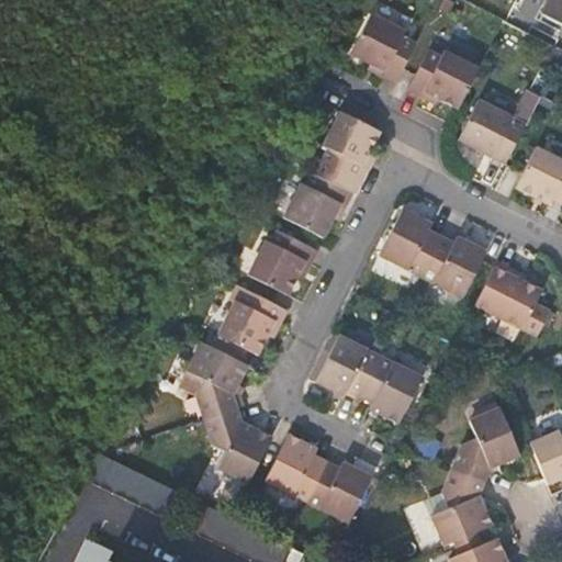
[(561,0),(547,0),(540,13),(561,24),(561,0)]
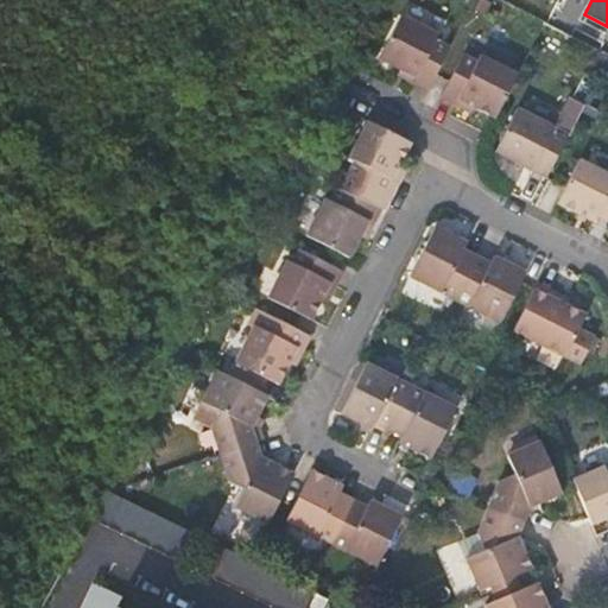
[(429,92),(451,46),(438,39),(441,33),(403,14),(380,58),(418,78),(416,84),(429,92)]
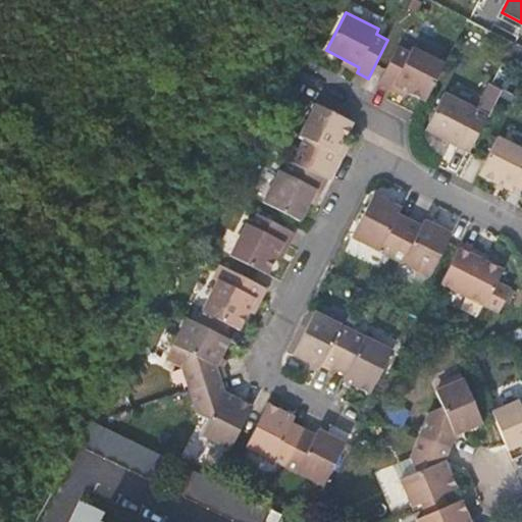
[(426,100),(445,63),(413,46),(410,52),(399,46),(379,84),(393,91),(396,86),(426,100)]
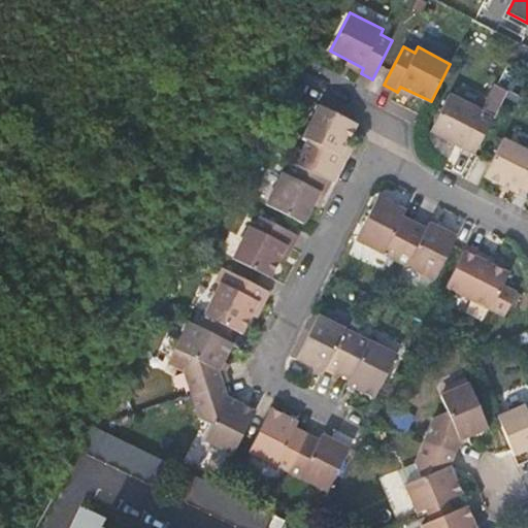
[(474,154),(495,116),(451,93),(430,130),(474,154)]
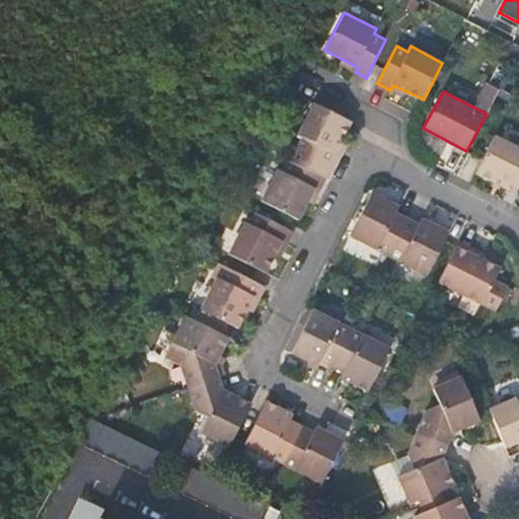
[(353,121),(313,101),(298,132),(298,134),(303,137),(297,148),(337,168),(344,156),(337,153),(353,121)]
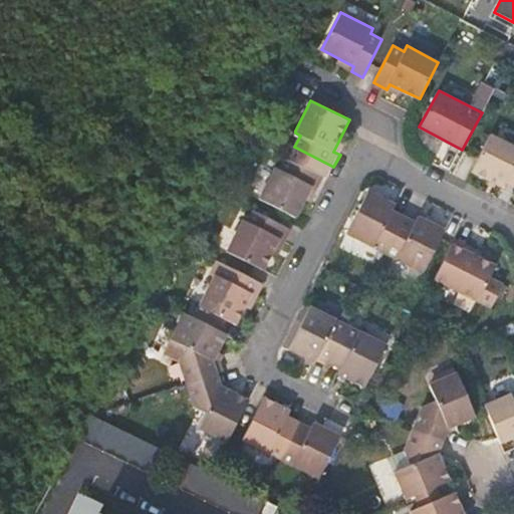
[(513,187),(513,146),(491,135),(472,171),(501,186),(503,181),(513,187)]
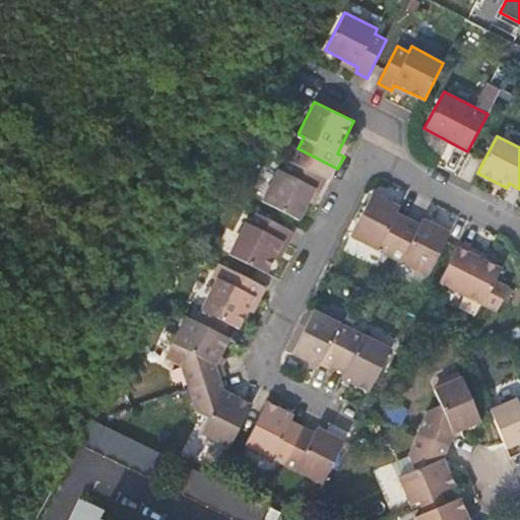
[(327,177),(289,158),(282,171),(280,169),(262,201),(300,220),(316,188),(321,190),(327,177)]
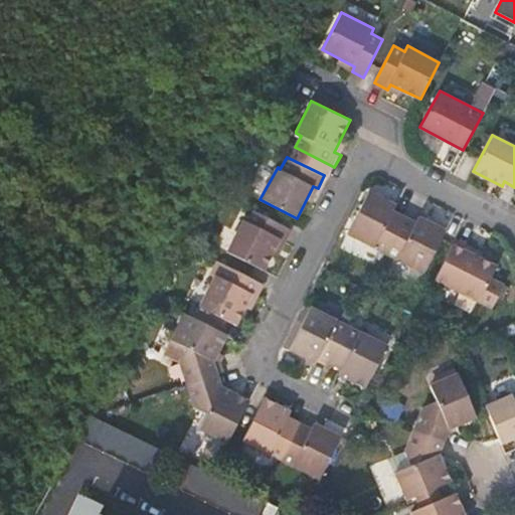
[(349,232),(387,253),(406,216),(394,209),(396,204),(370,190),(349,232)]
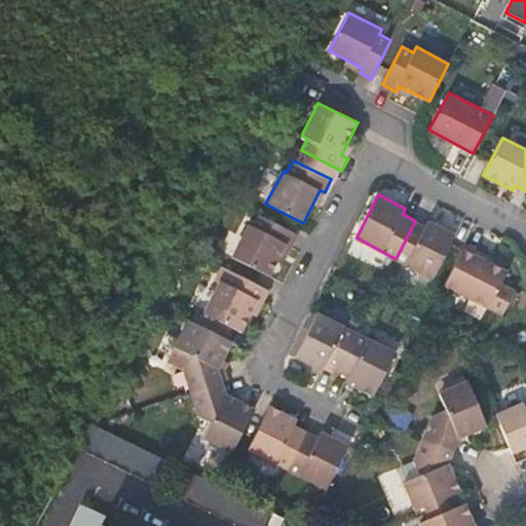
[(297,234),(260,215),(255,226),(249,224),(232,256),(270,274),(286,243),(291,247),(297,234)]
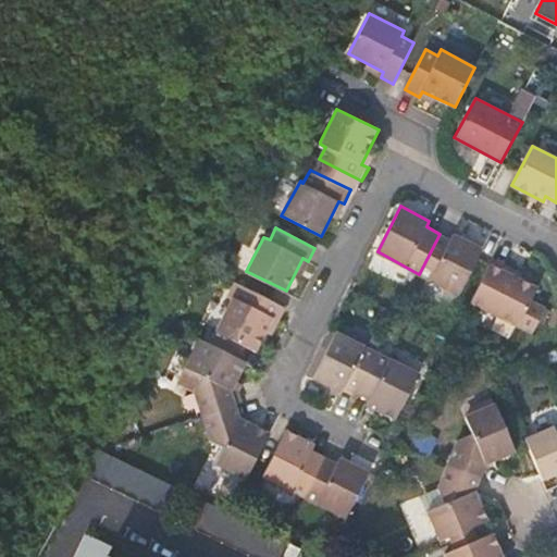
[(452,239),(440,234),(419,274),(458,294),(481,249),(455,235),(452,239)]
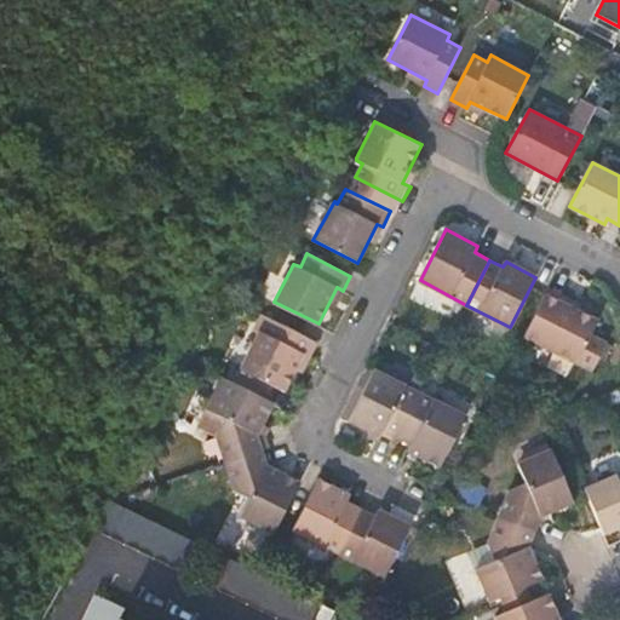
[(596,321),(546,294),(524,338),(592,373),(607,344),(590,336),(596,321)]
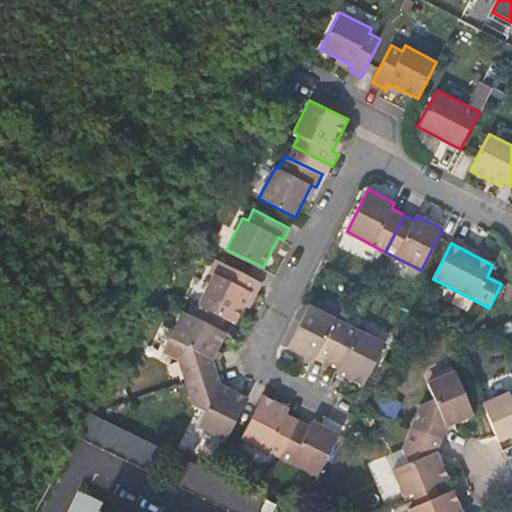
[(262,282),(226,263),(219,274),(215,271),(199,304),(235,322),(252,291),(256,293),(262,282)]
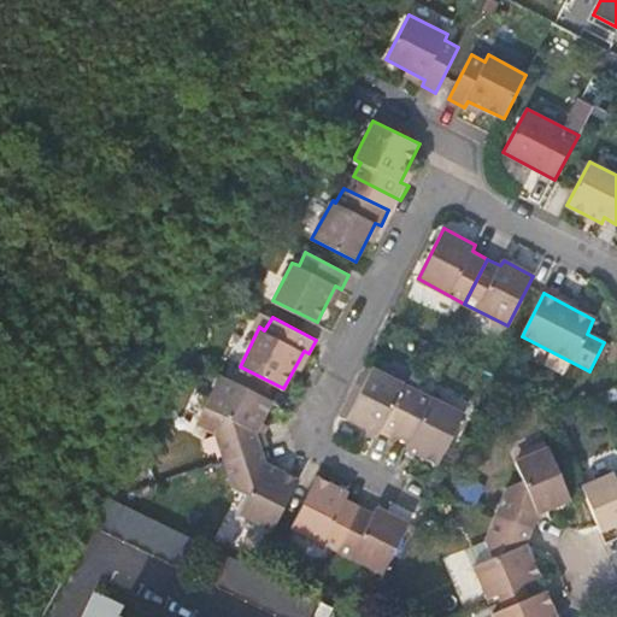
[(382,427),(398,434),(421,388),(374,365),(346,417),(378,435),(382,427)]
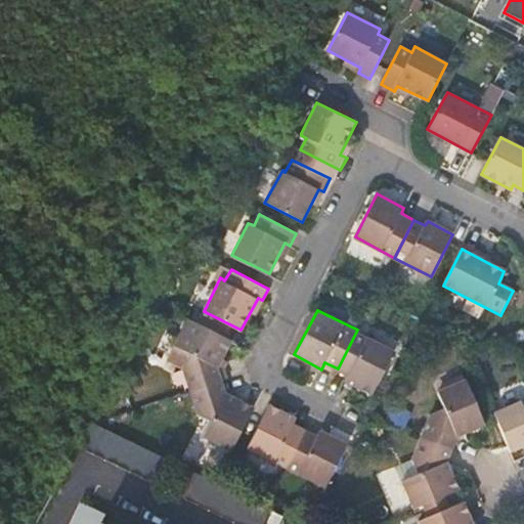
[(231,341),(186,317),(173,343),(189,352),(183,365),(191,390),(222,380),(218,370),(218,365),(231,341)]
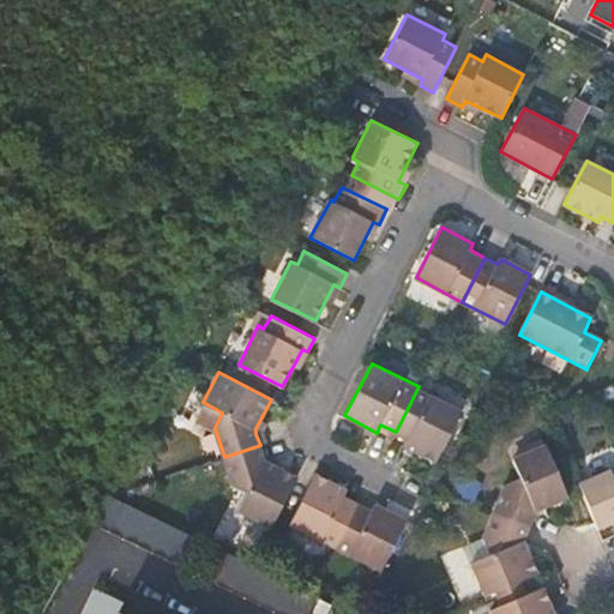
[(419,386),(396,432),(408,438),(404,446),(435,462),(462,409),(419,386)]
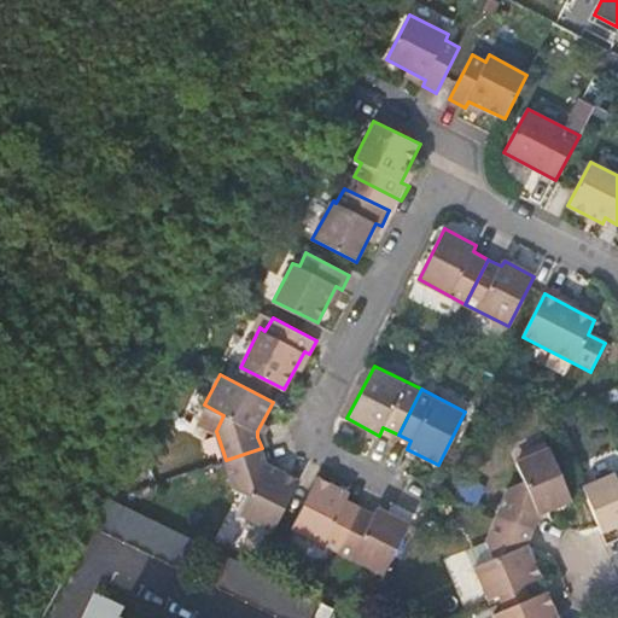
[(503,488),(493,513),(530,528),(536,513),(570,499),(548,447),(513,460),(520,481),(503,488)]
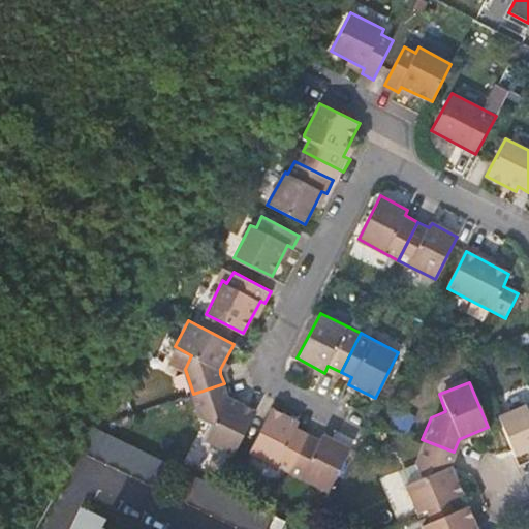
[(224,383),(193,394),(200,416),(215,424),(207,439),(235,454),(256,409),(228,397),(224,383)]
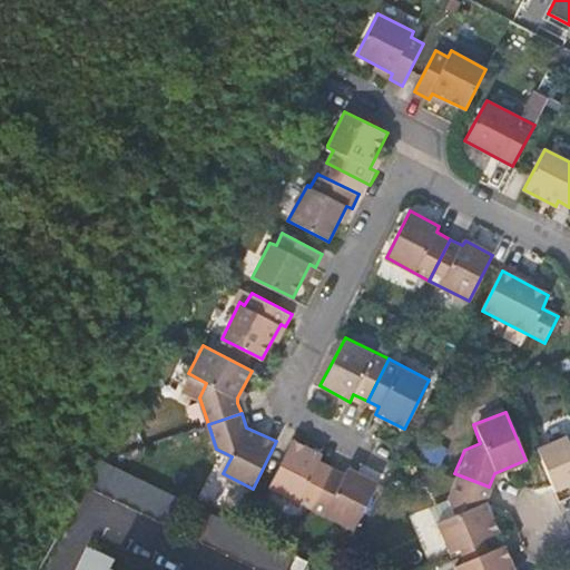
[(537,448),(553,488),(554,490),(569,483),(569,440),(568,441),(564,435),(537,448)]
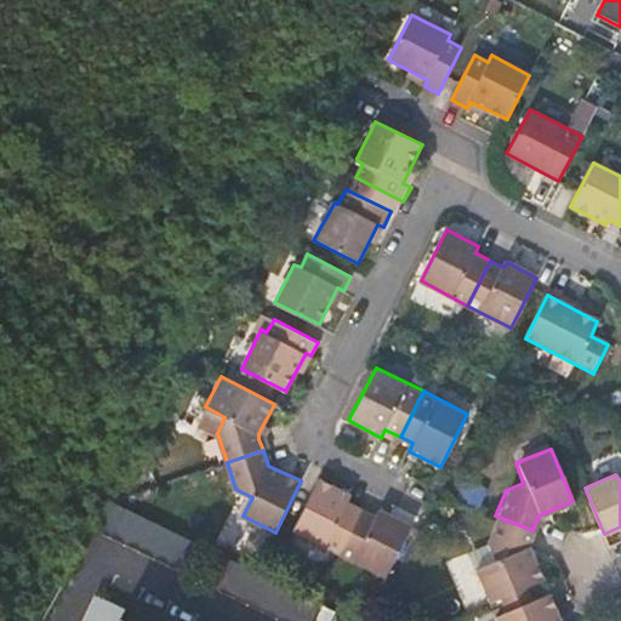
[(292,530),(340,554),(363,508),(349,501),(353,494),(319,477),(292,530)]
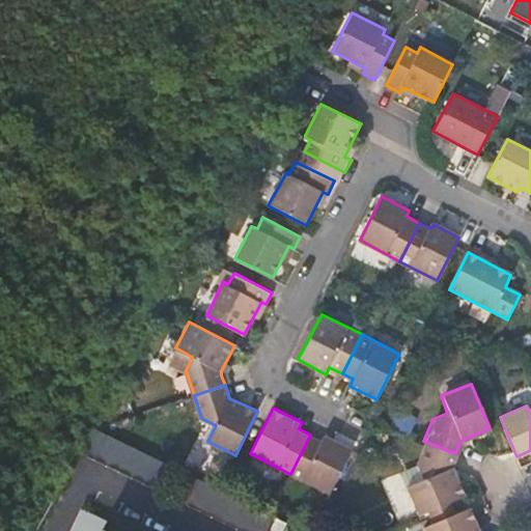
[(175,466),(101,429),(88,453),(163,491),(175,466)]
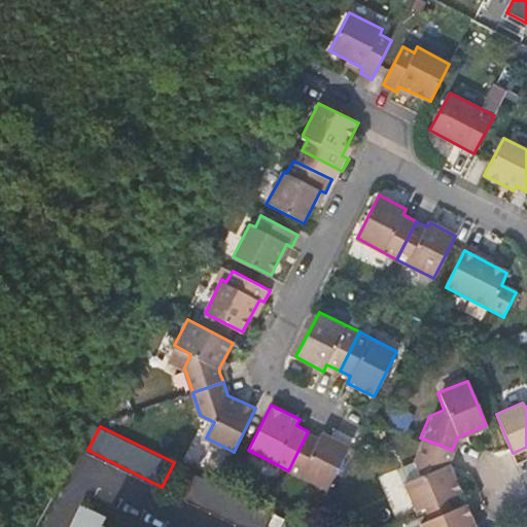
[(308,431),(288,470),(326,490),(349,445),(322,431),(318,436),(308,431)]
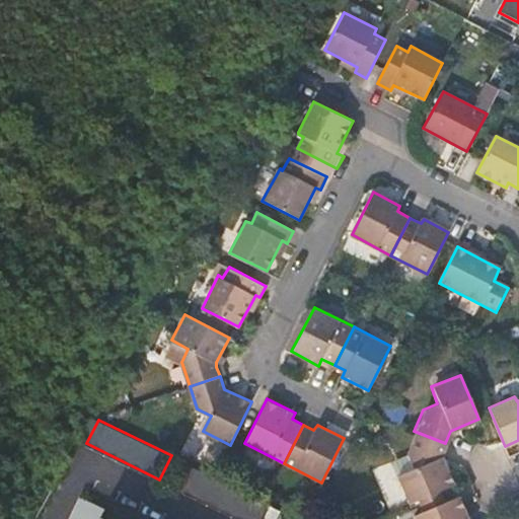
[(441,453),(445,443),(414,431),(404,451),(412,467),(396,474),(408,502),(452,483),(441,453)]
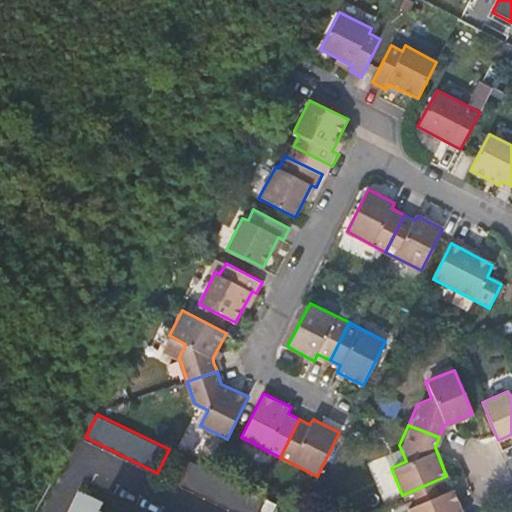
[(211,470),(199,464),(187,488),(237,511),(262,511),(270,498),(261,494),(211,470)]
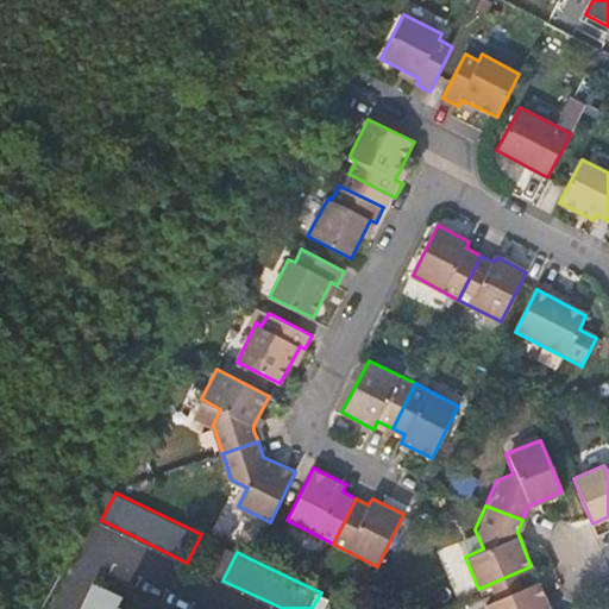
[(550,608),(537,581),(484,603),(487,608),(550,608)]
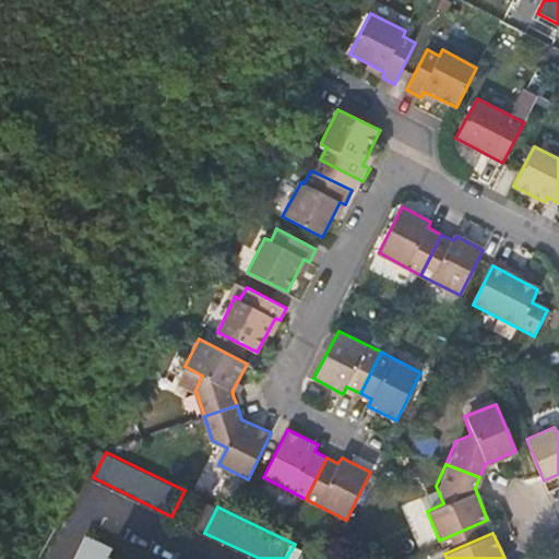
[(108,558),(114,548),(86,535),(74,558),(108,558)]
